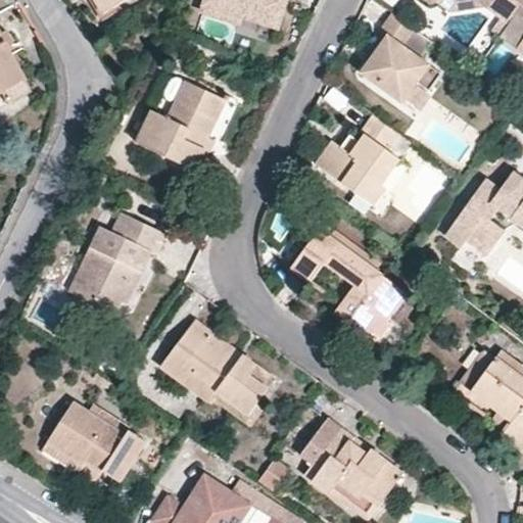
[(126,0),(94,0),(103,13),(126,0)]
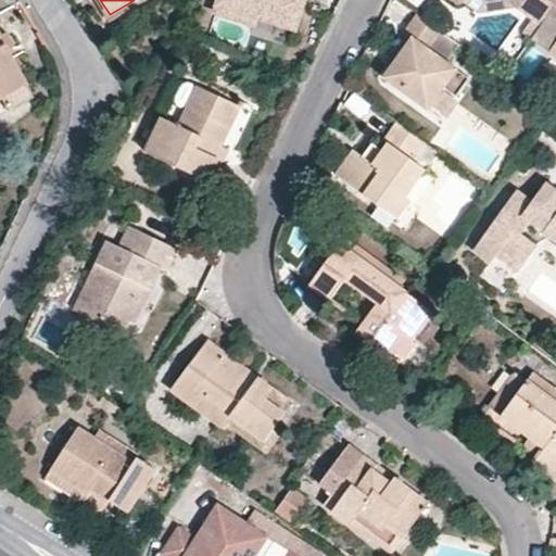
[(299,0),(217,0),(214,10),(252,23),(254,15),(292,27),(301,1),(299,0)]
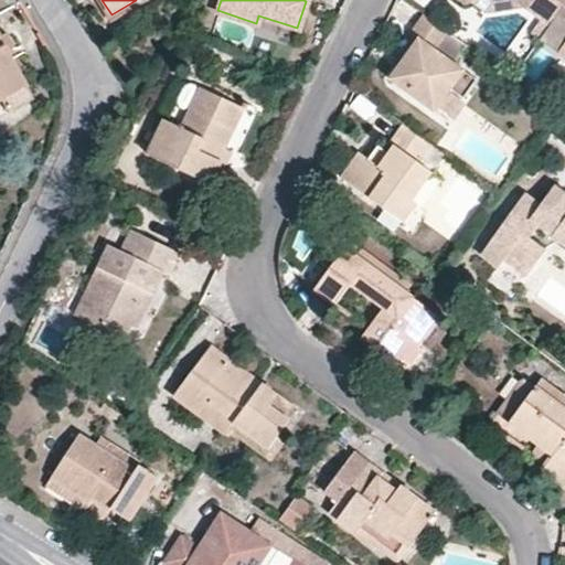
[(476,0),(480,0),(491,8),(514,3),(523,12),(533,0),(443,0),(461,12),(470,9),(476,0)]
